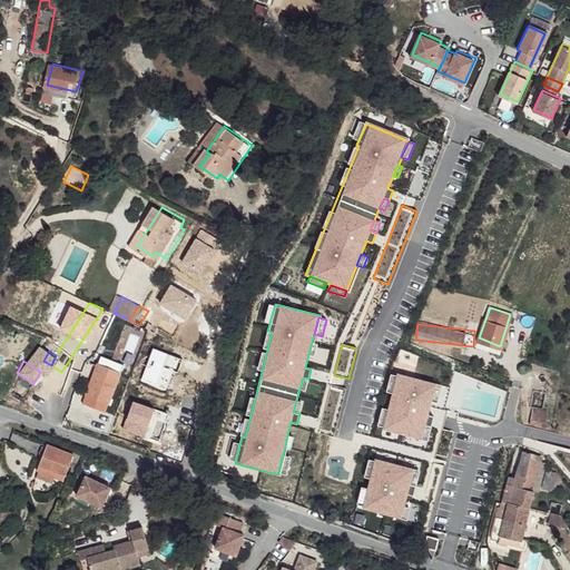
[(120,372),(99,364),(89,393),(109,401),(120,372)]
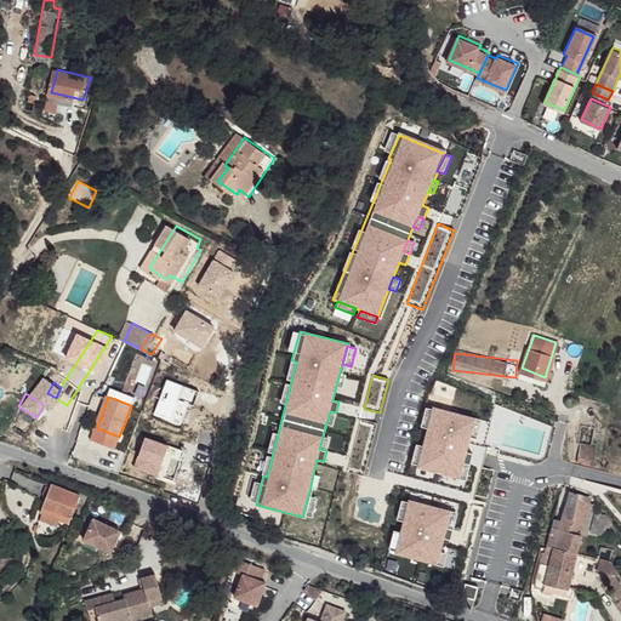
[(474,417),(433,406),(433,409),(427,428),(423,446),(417,465),(417,467),(460,478),(463,463),(469,465),(473,454),(466,451),(469,437),(474,417)]
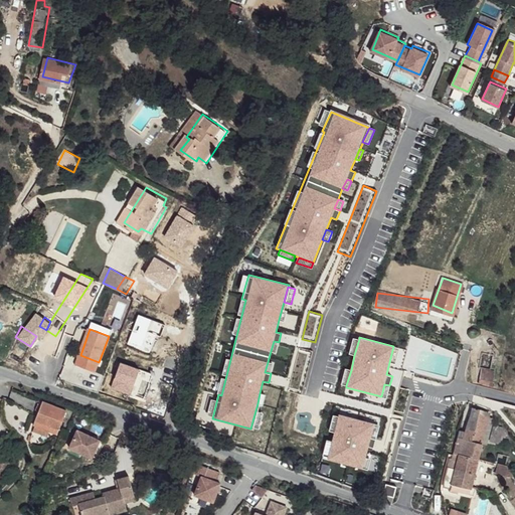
[(359,339),(353,338),(349,353),(354,355),(359,339)]
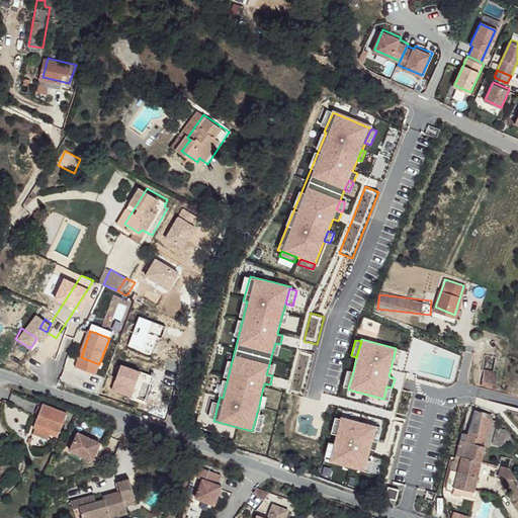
[(402,350),(396,348),(392,364),(398,365),(402,350)]
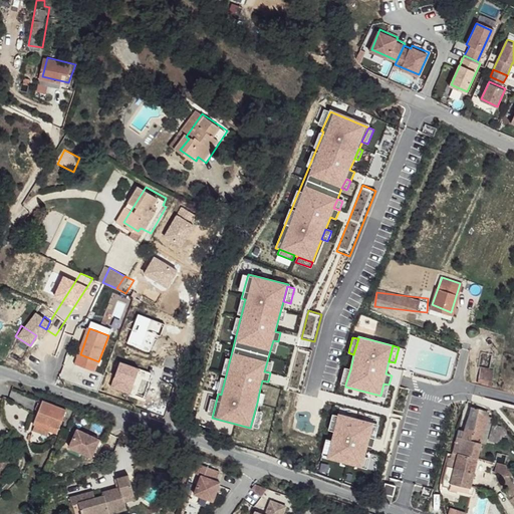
[(301,394),(312,350),(298,347),(287,391),(301,394)]
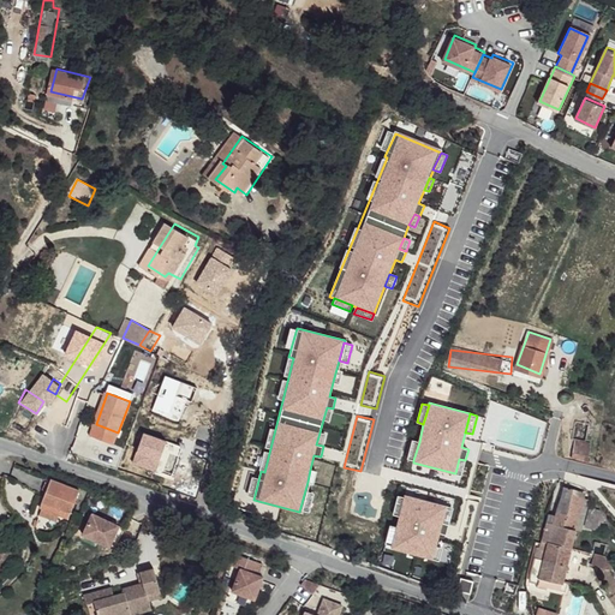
[(316,445),(323,446),(326,434),(320,433),(316,445)]
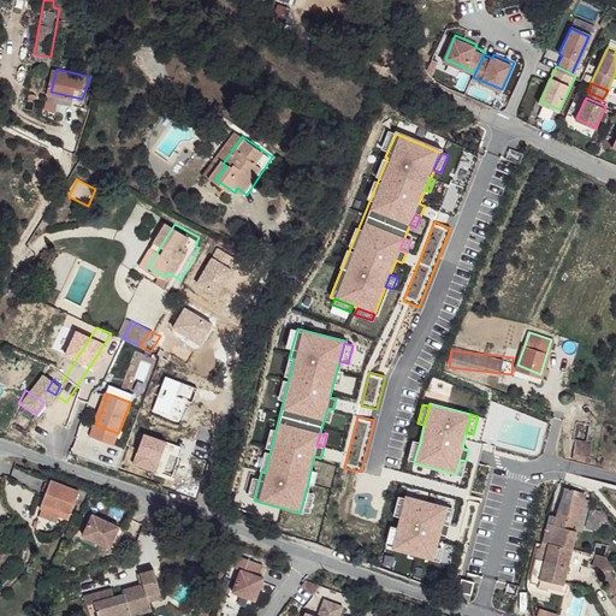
[(588,439),(576,438),(574,454),(587,456),(588,439)]
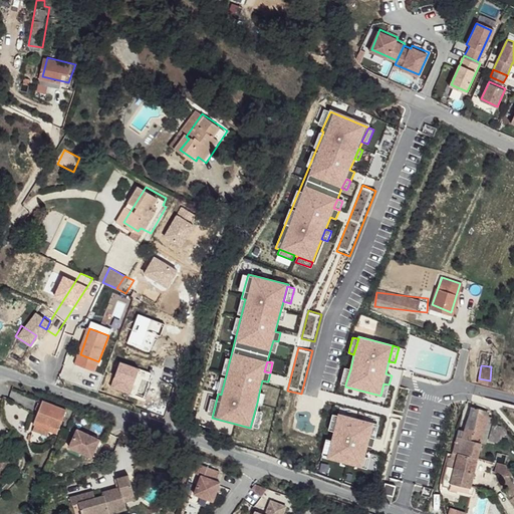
[(350,369),(344,367),(340,383),(345,384),(350,369)]
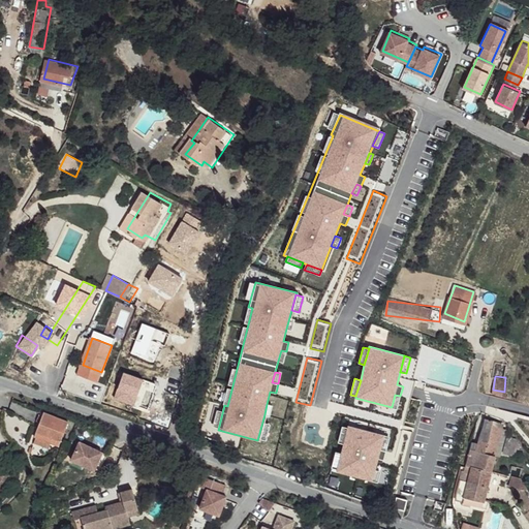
[(400,396),(395,395),(392,407),(397,408),(400,396)]
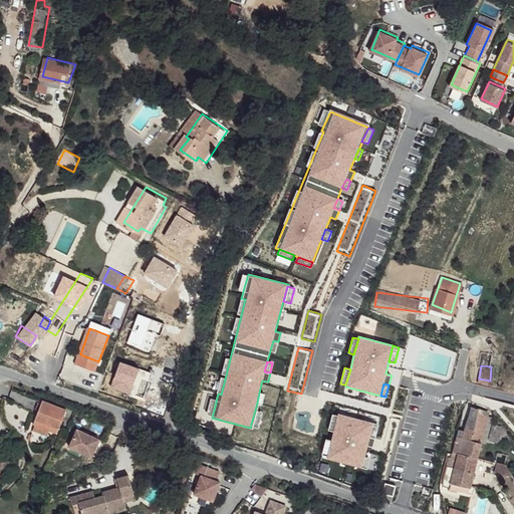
[(42,402),(33,424),(55,433),(59,424),(64,411),(42,402)]
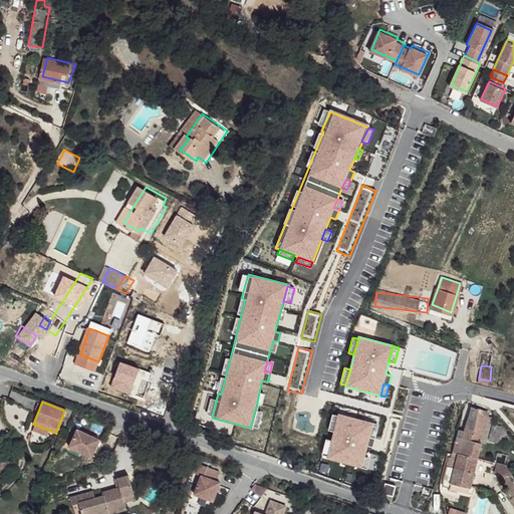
[(486,415),(477,412),(471,432),(464,431),(462,437),(480,442),(486,415)]
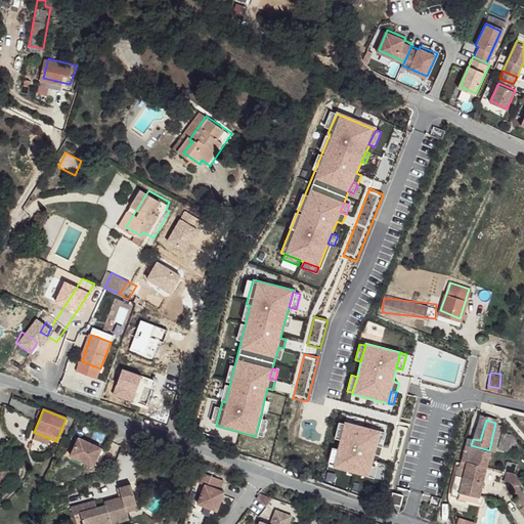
[(334,467),(368,476),(372,465),(375,453),(380,455),(383,446),(377,445),(381,431),(345,422),(340,439),(338,449),(334,465),(334,467)]
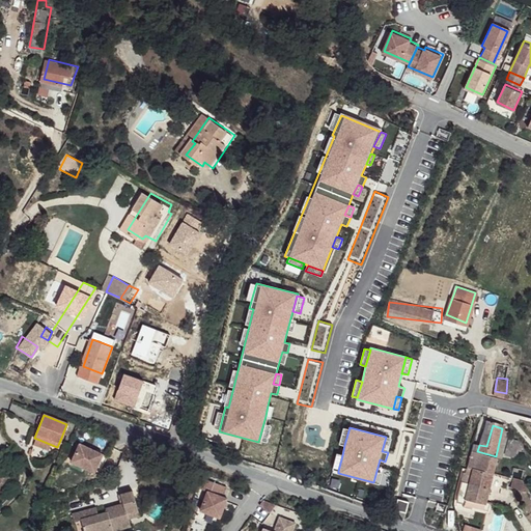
[(344,445),(348,429),(343,427),(339,444),(344,445)]
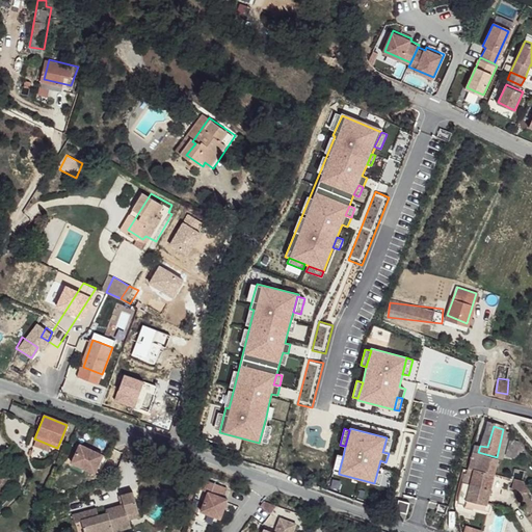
[(392,439),(387,437),(382,452),(389,453),(392,439)]
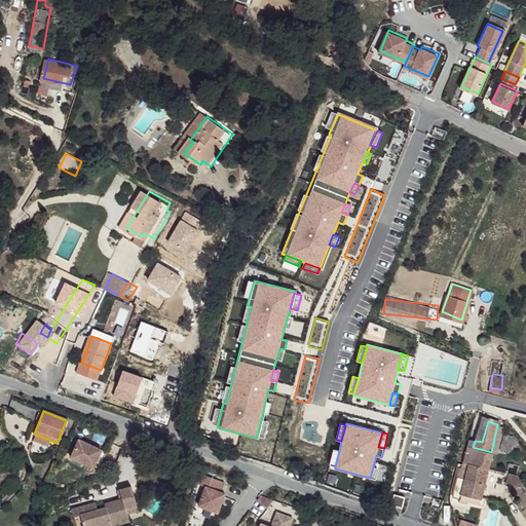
[(99,451),(76,440),(69,457),(91,468),(99,451)]
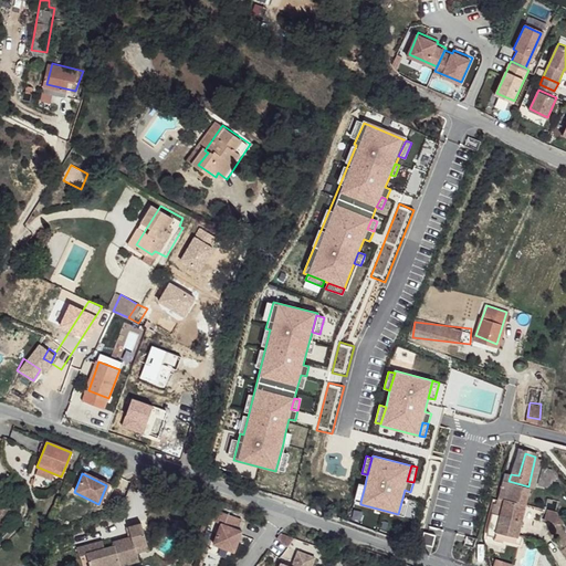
[(509,481),(505,481),(499,500),(506,503),(507,500),(523,503),(528,486),(509,481)]
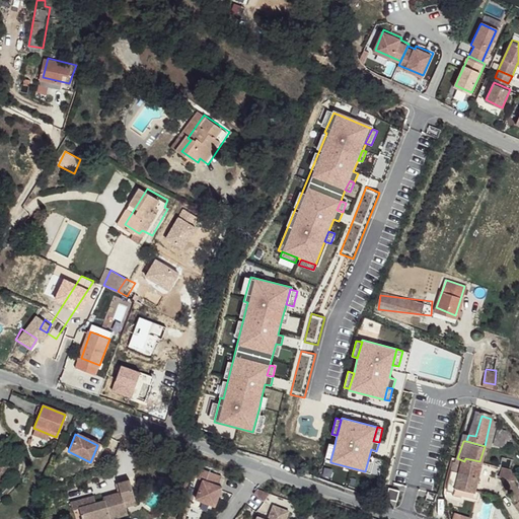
[(330,460),(335,445),(329,443),(325,459),(330,460)]
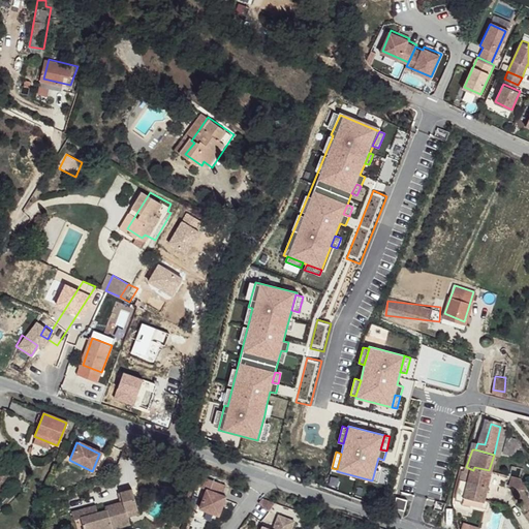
[(7,460),(4,464),(6,466),(12,469),(16,462),(7,460)]
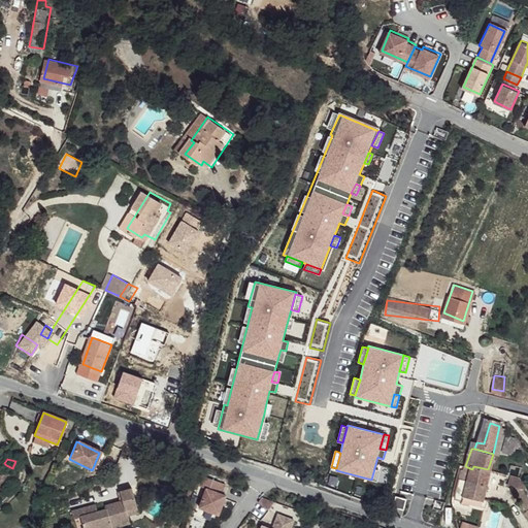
[(520,465),(513,464),(510,473),(518,474),(520,465)]
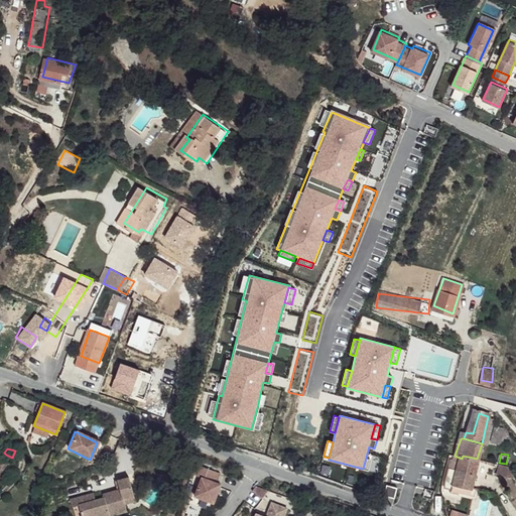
[(6,455),(0,466),(0,467),(5,471),(12,458),(6,455)]
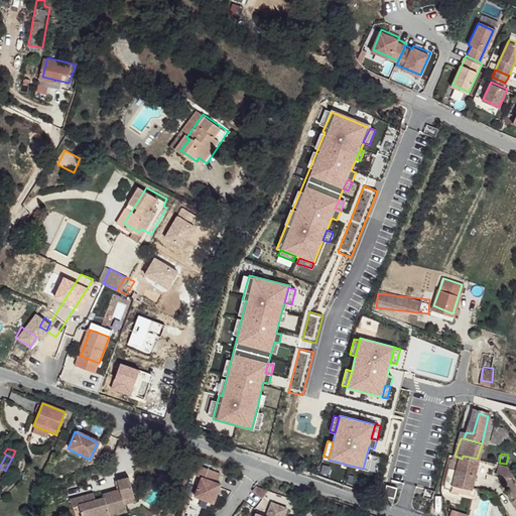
[(462,459),(455,456),(454,460),(449,459),(444,481),(455,483),(462,459)]
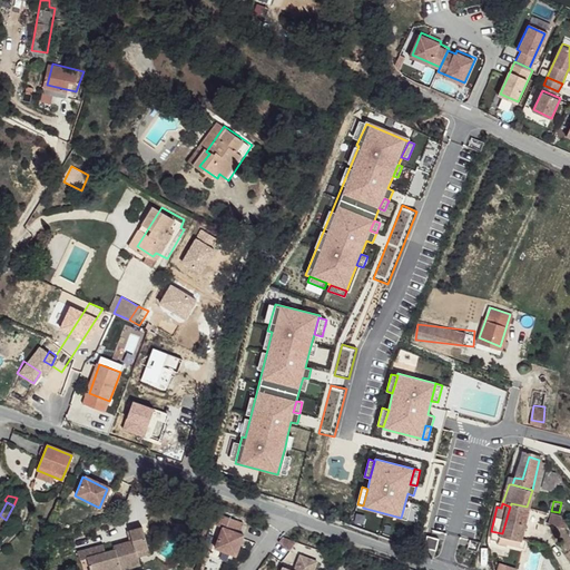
[(527,507),(511,503),(510,507),(502,533),(519,538),(527,507)]
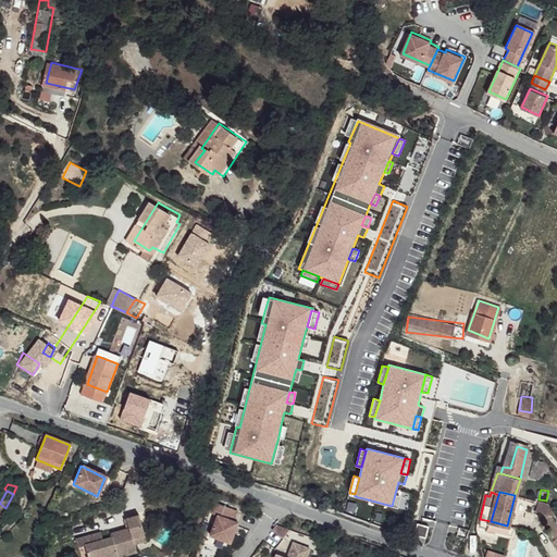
[(400,496),(395,494),(392,506),(398,507),(400,496)]
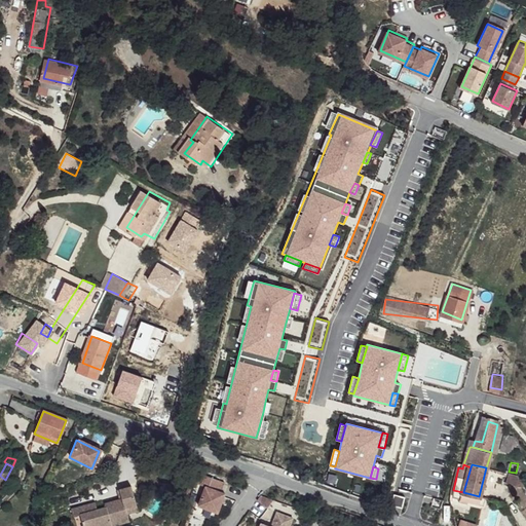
[(506,486),(519,487),(521,477),(508,476),(506,486)]
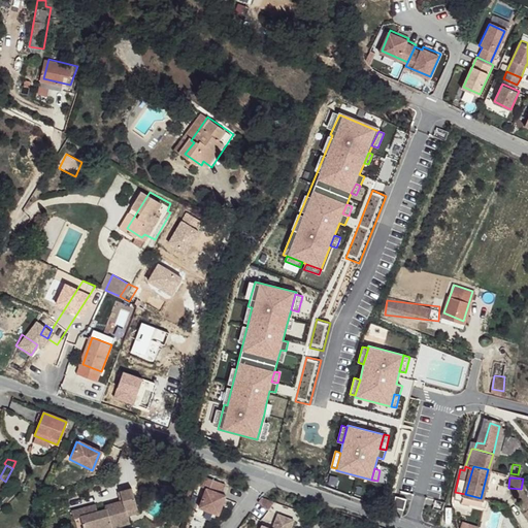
[(202,479),(195,487),(204,490),(197,509),(217,517),(224,497),(219,495),(223,486),(202,479)]
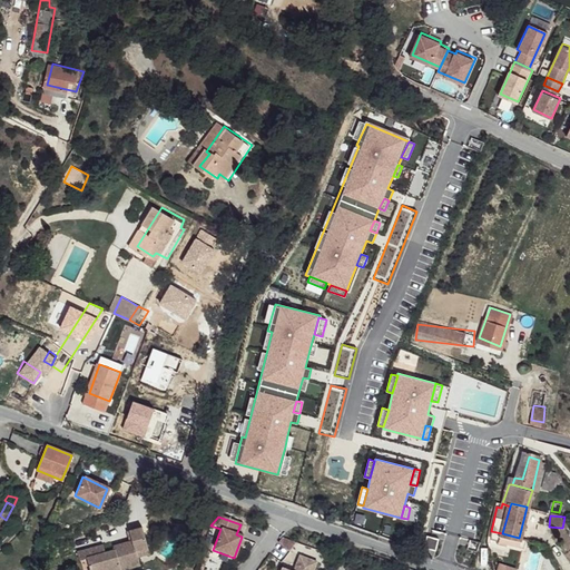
[(101,546),(79,551),(80,558),(84,557),(87,569),(116,569),(125,568),(124,563),(135,561),(135,558),(146,554),(139,529),(125,532),(128,541),(110,544),(111,549),(102,551),(101,546)]
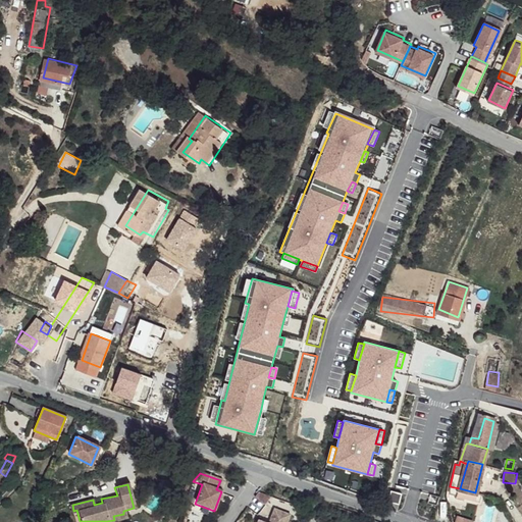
[(475,492),(460,488),(457,494),(478,502),(480,494),(475,492)]
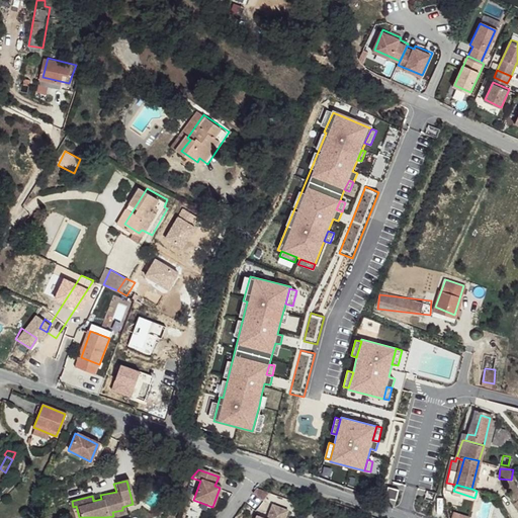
[(385,498),(397,501),(399,490),(387,487),(385,498)]
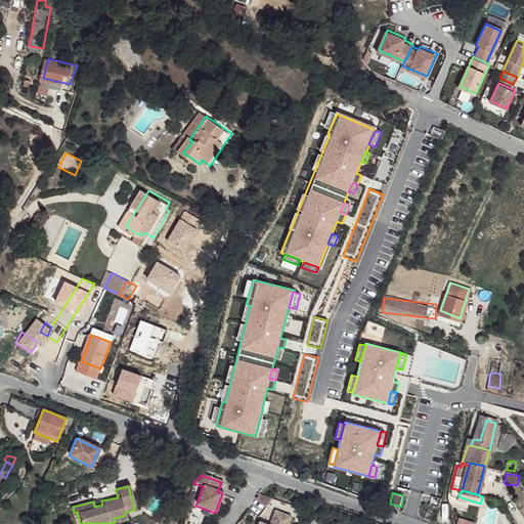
[(257,495),(254,499),(263,508),(269,500),(257,495)]
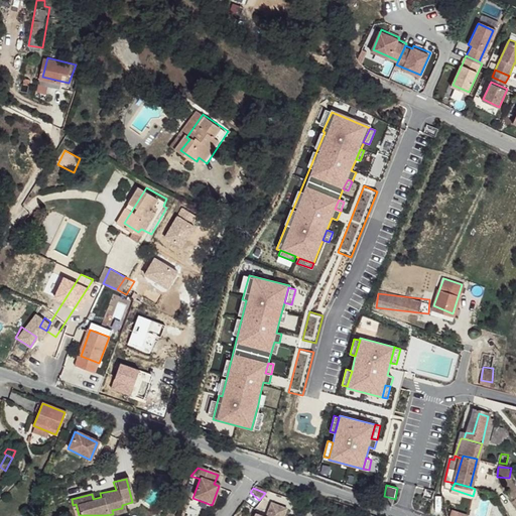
[(259,515),(254,514),(253,515),(282,515),(285,509),(269,503),(264,515),(259,515)]
